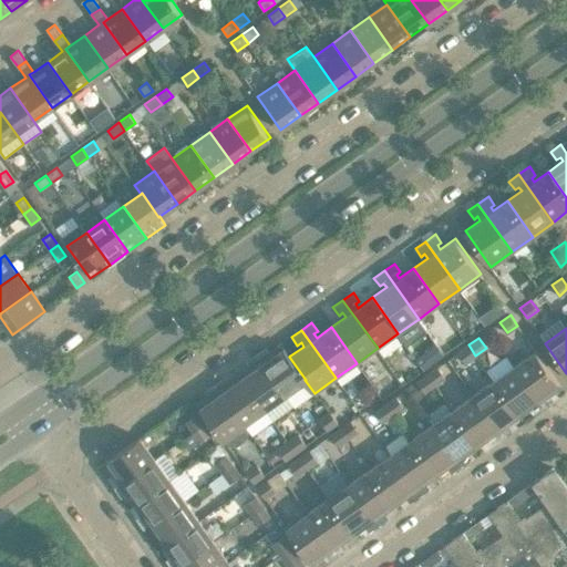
[(306,380),(289,357),(290,356),(281,343),(266,353),(263,349),(256,353),(286,394),(305,380),(306,380)]
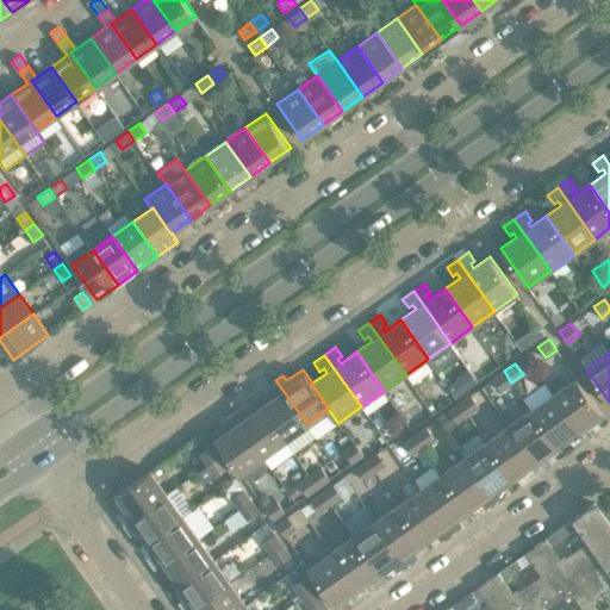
[(468,369),(458,378),(466,390),(477,381),(468,369)]
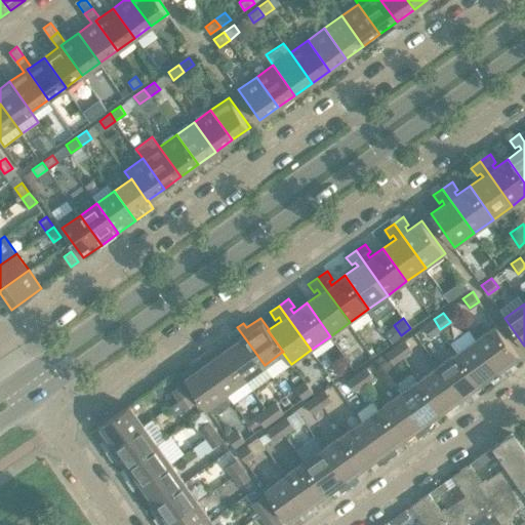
[(440,329),(434,319),(423,326),(431,335),(440,329)]
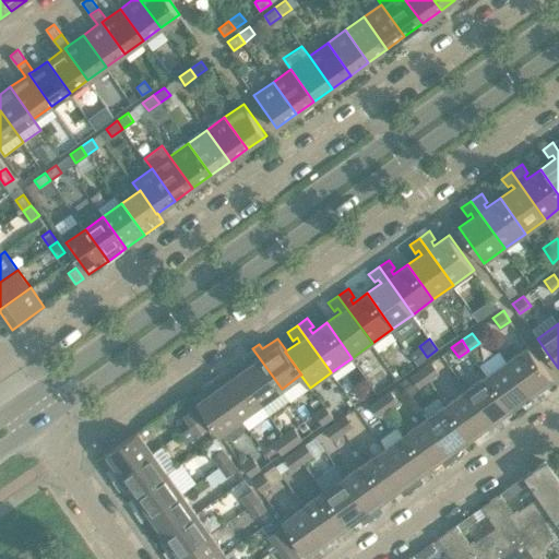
[(554,380),(528,345),(507,360),(536,401),(542,395),(538,391),(554,380)]
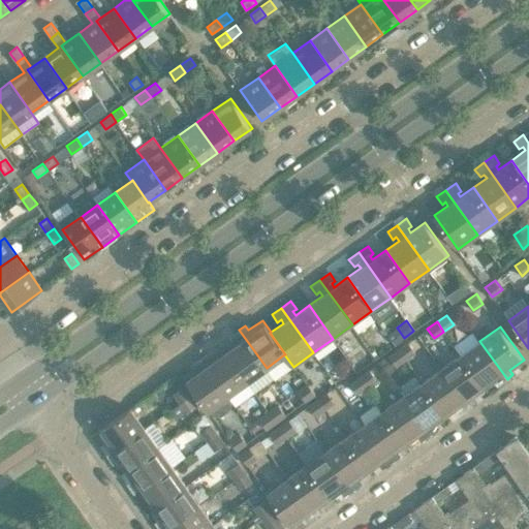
[(267,368),(239,330),(232,334),(236,339),(223,348),(247,381),(267,368)]
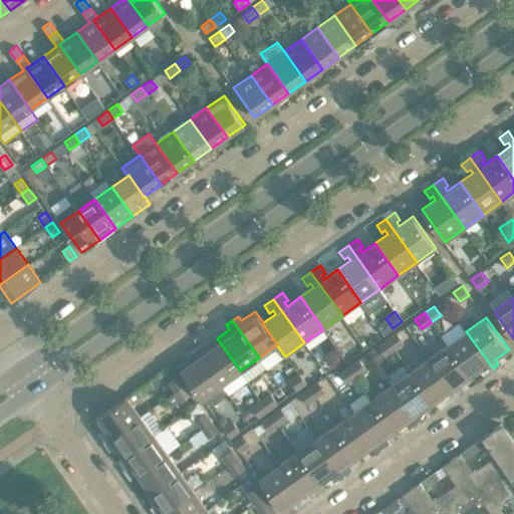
[(493,368),(466,331),(448,344),(471,377),(483,368),(487,372),(493,368)]
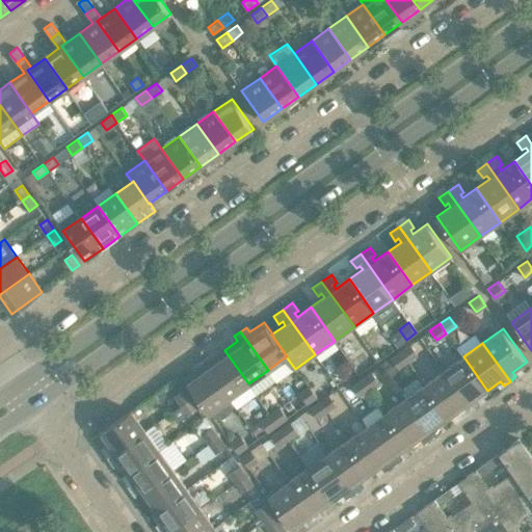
[(418,354),(410,344),(401,351),(407,361),(418,354)]
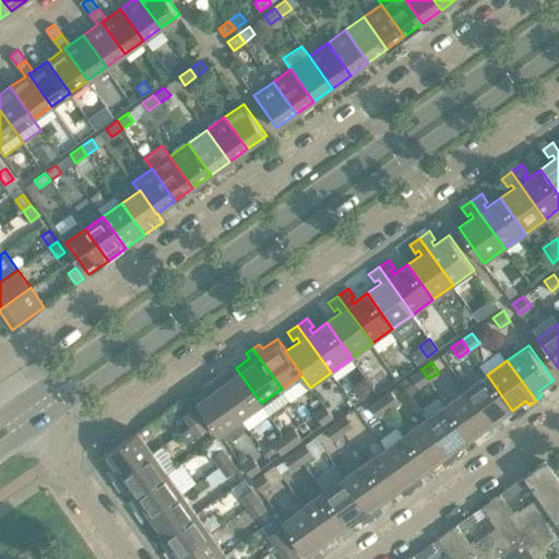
[(261,403),(236,368),(222,378),(218,372),(212,378),(240,417),(261,403)]
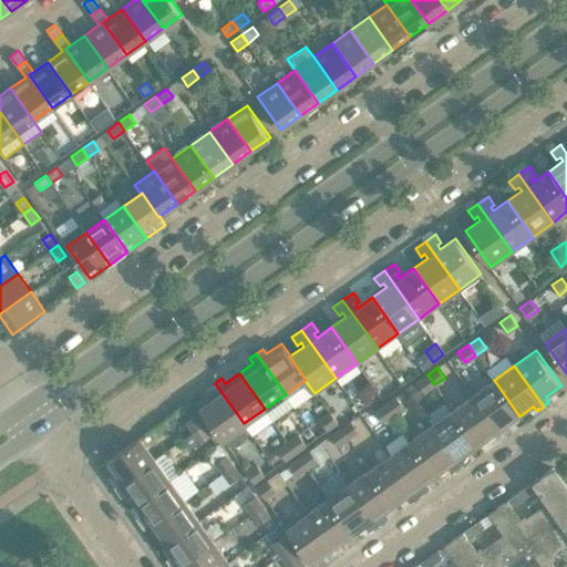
[(434,384),(428,374),(416,381),(424,392),(434,384)]
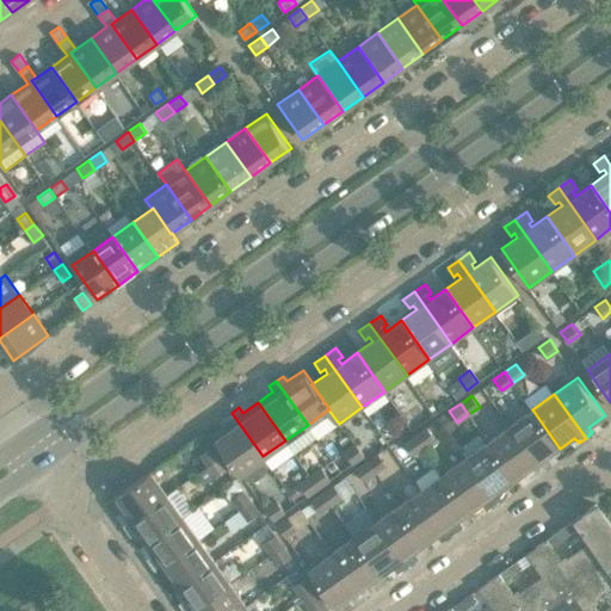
[(560,449),(532,409),(510,425),(541,469),(548,464),(544,460),(560,449)]
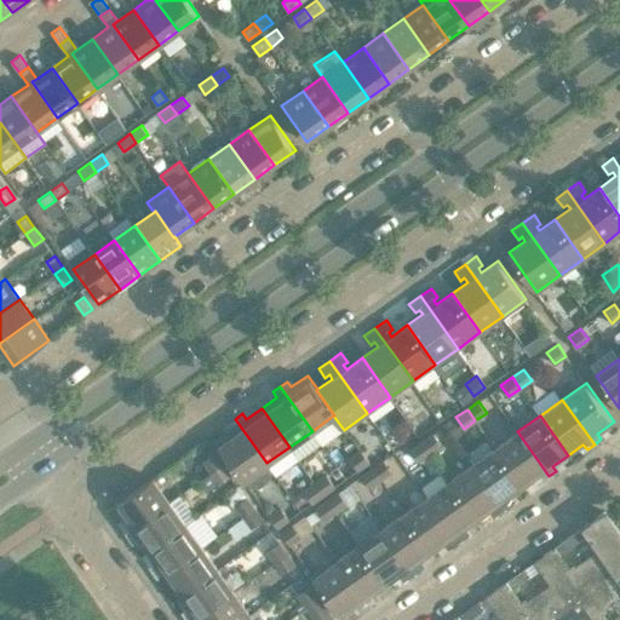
[(267,463),(235,419),(228,424),(231,429),(216,441),(244,480),(267,463)]
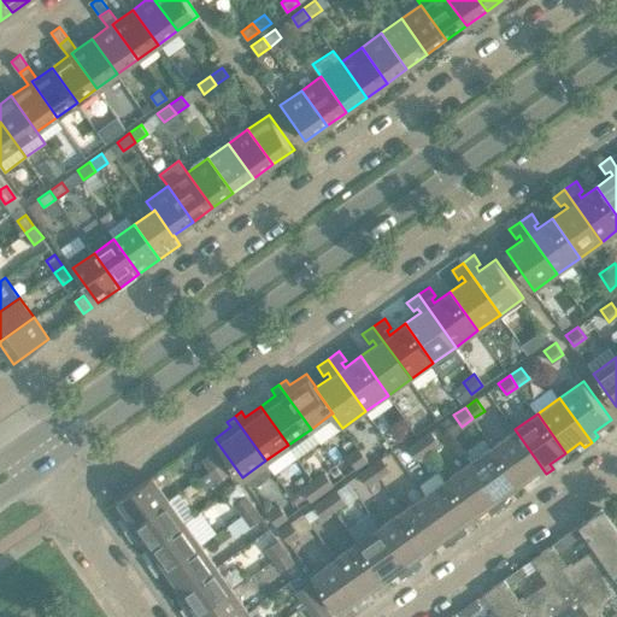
[(546,474),(515,429),(492,446),(521,485),(535,474),(539,479),(546,474)]
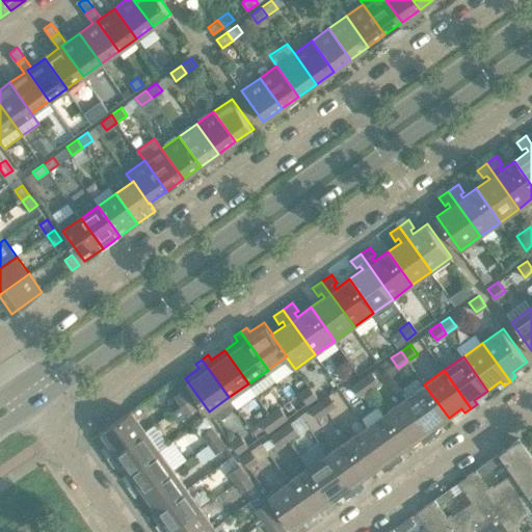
[(378,381),(372,372),(362,378),(369,389),(378,381)]
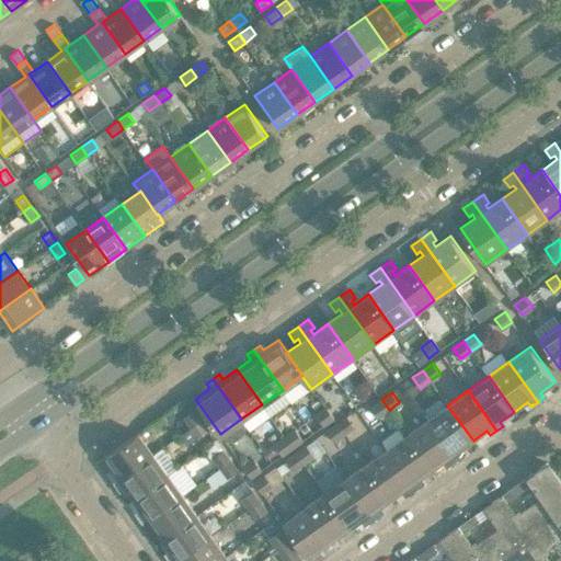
[(389,410),(381,399),(371,407),(379,416),(389,410)]
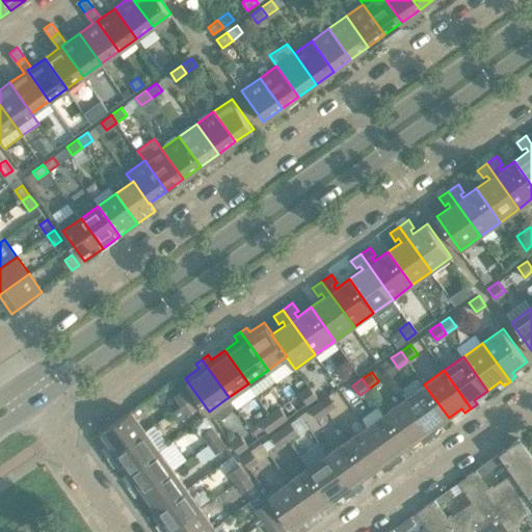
[(449,418),(424,384),(405,398),(432,436),(439,431),(435,427),(449,418)]
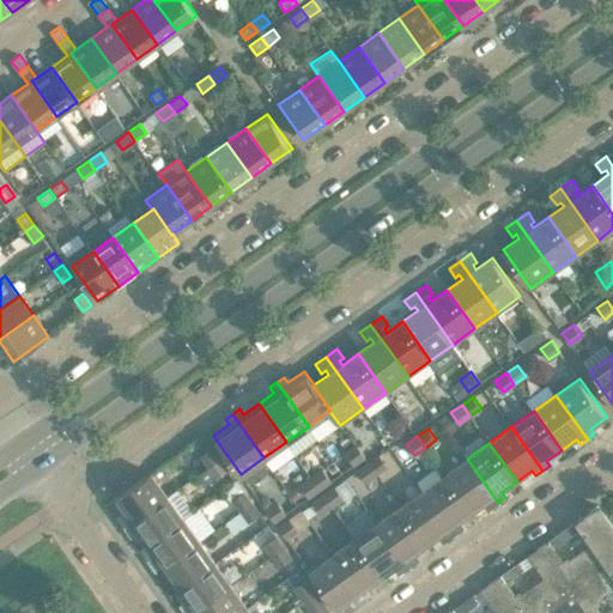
[(365,456),(357,444),(346,453),(353,465),(365,456)]
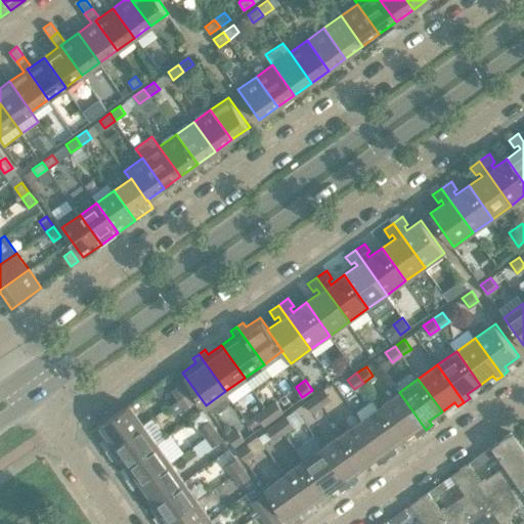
[(188,391),(181,382),(172,389),(178,398),(188,391)]
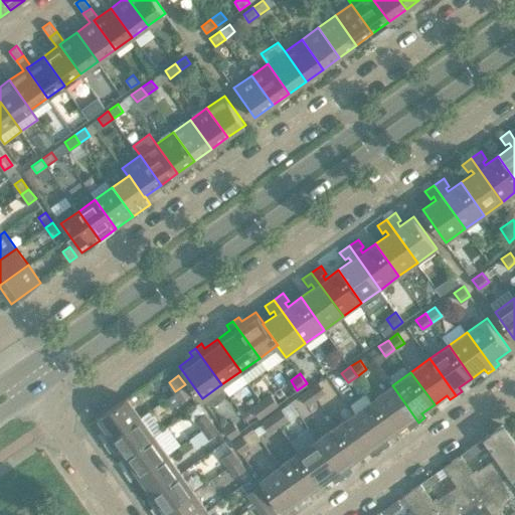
[(325,391),(322,387),(319,382),(309,388),(316,398),(325,391)]
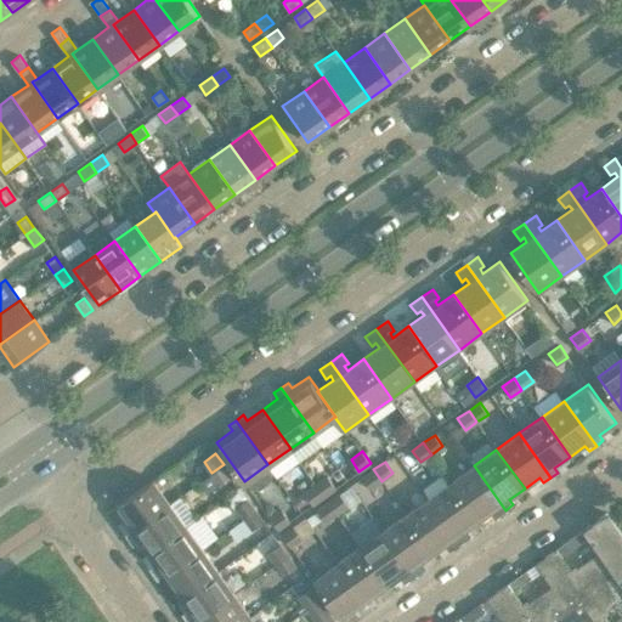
[(231,476),(224,464),(211,473),(220,484),(231,476)]
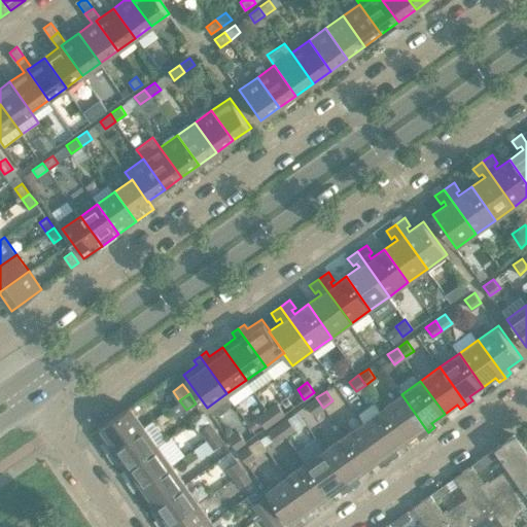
[(428,432),(401,394),(382,408),(406,442),(419,432),(422,436),(428,432)]
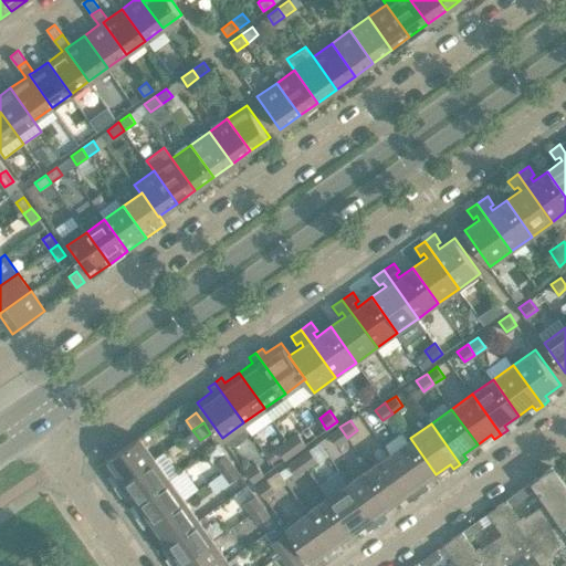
[(347,438),(339,427),(329,435),(337,444),(347,438)]
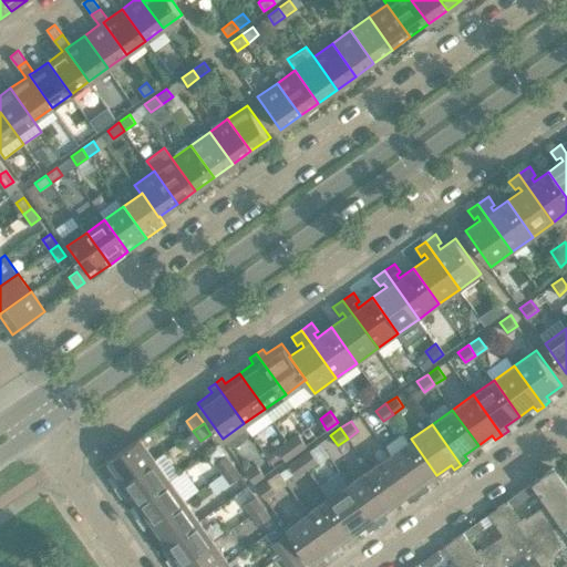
[(306,444),(298,434),(288,441),(296,452),(306,444)]
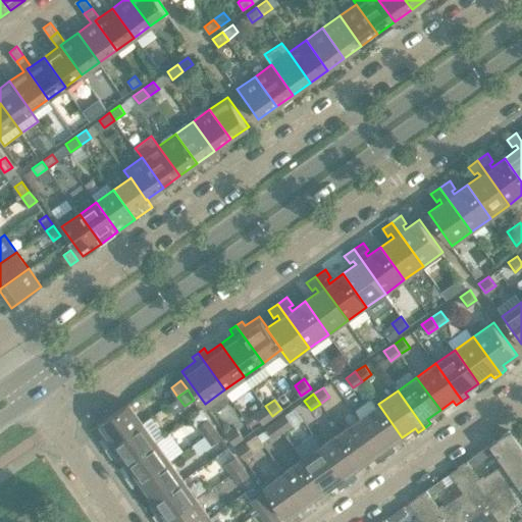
[(105,449),(143,422),(128,402),(96,425),(105,439),(101,442),(105,449)]
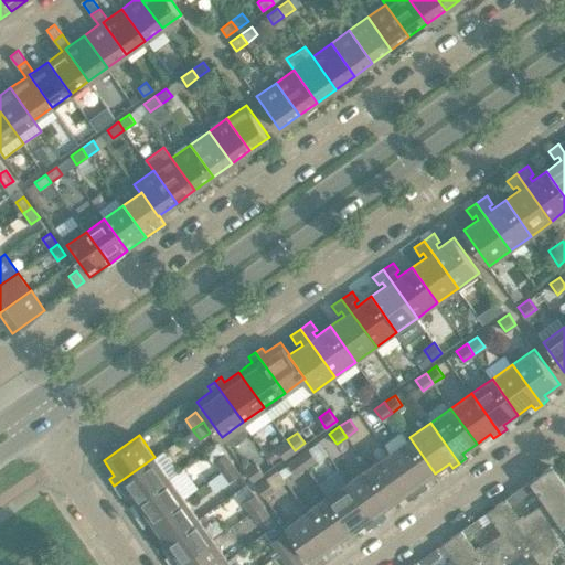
[(435,473),(409,437),(388,452),(418,493),(425,488),(422,483),(435,473)]
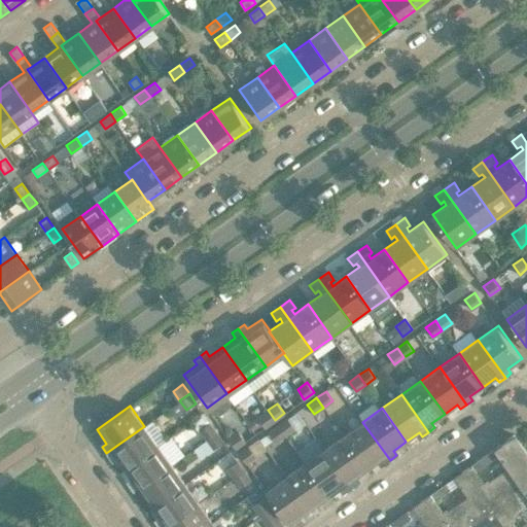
[(275,420),(268,410),(258,417),(266,427),(275,420)]
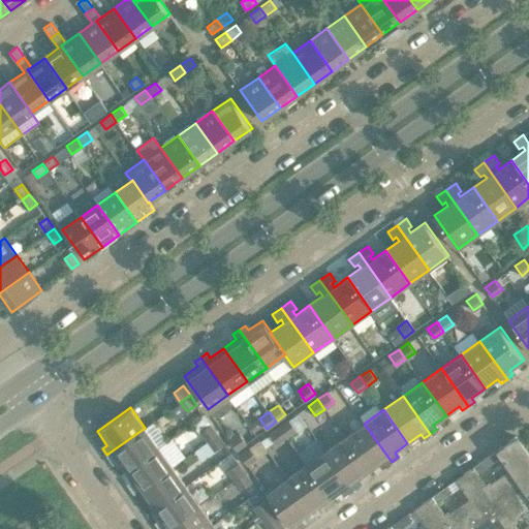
[(296,430),(289,419),(279,427),(286,436),(296,430)]
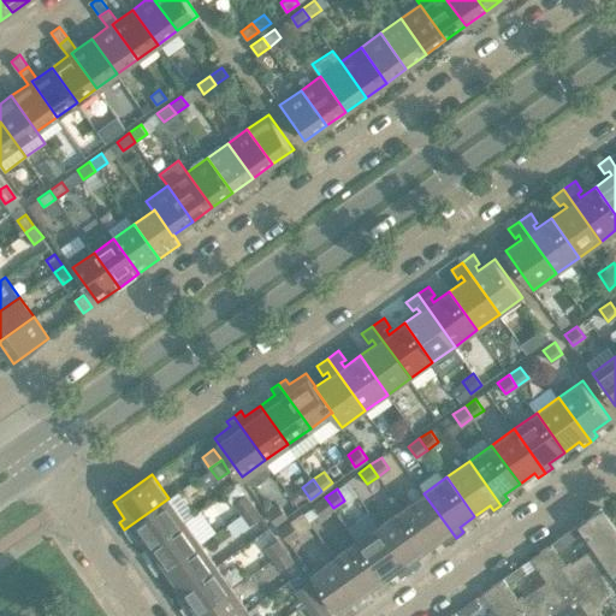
[(253,504),(246,493),(234,502),(242,513),(253,504)]
